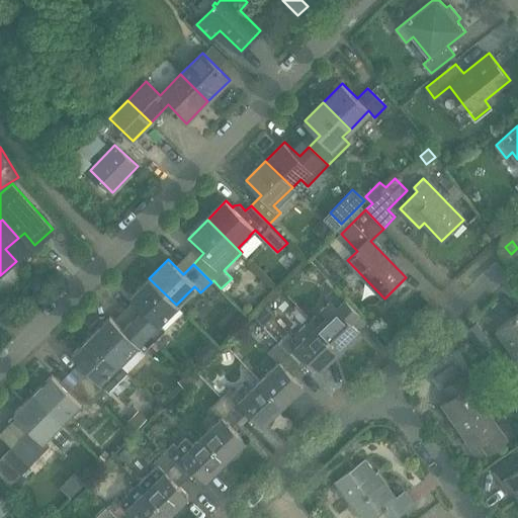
[(149,278),(131,296),(146,312),(136,322),(154,340),(164,330),(157,323),(176,305),(149,278)]
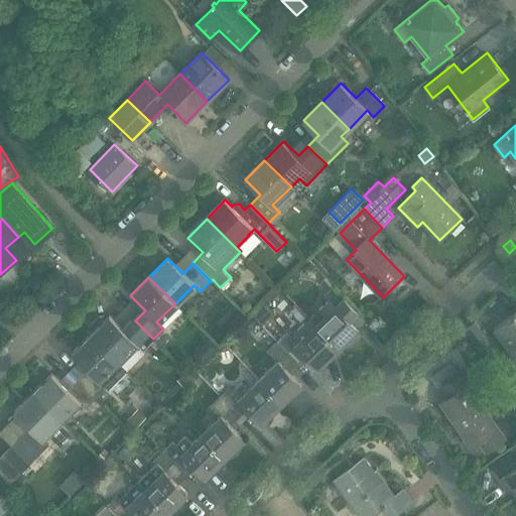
[(319,307),(309,318),(315,325),(340,349),(359,330),(346,315),(355,307),(335,286),(327,294),(325,295),(329,299),(319,307)]
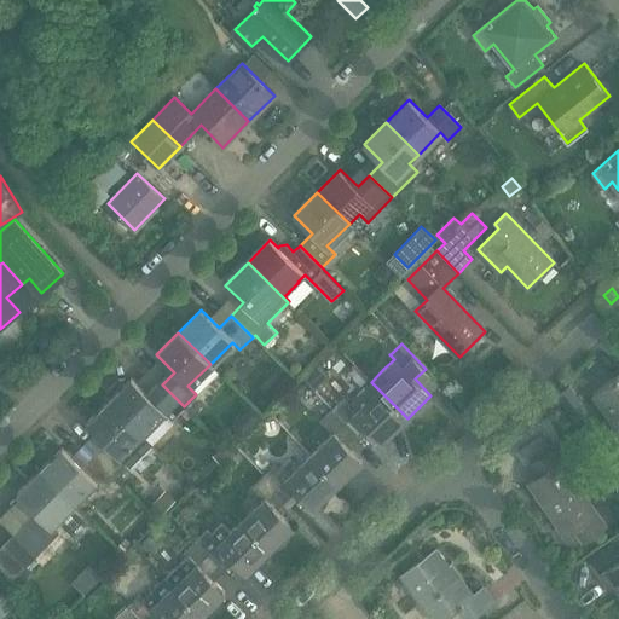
[(618,375),(594,394),(618,429),(618,375)]
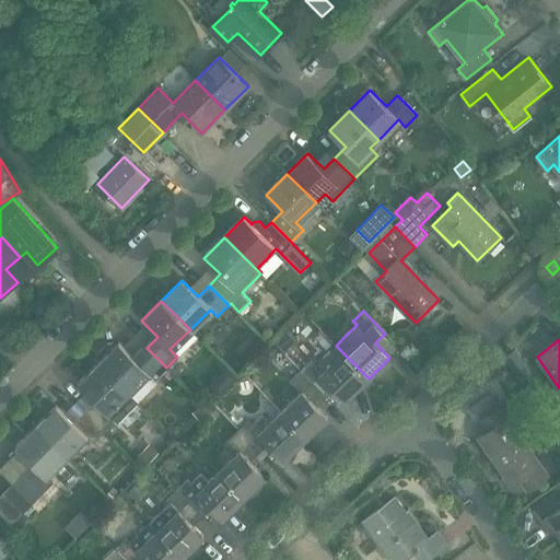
[(119,343),(98,364),(120,386),(138,403),(139,401),(129,392),(148,373),(154,380),(166,368),(147,348),(136,359),(119,343)]
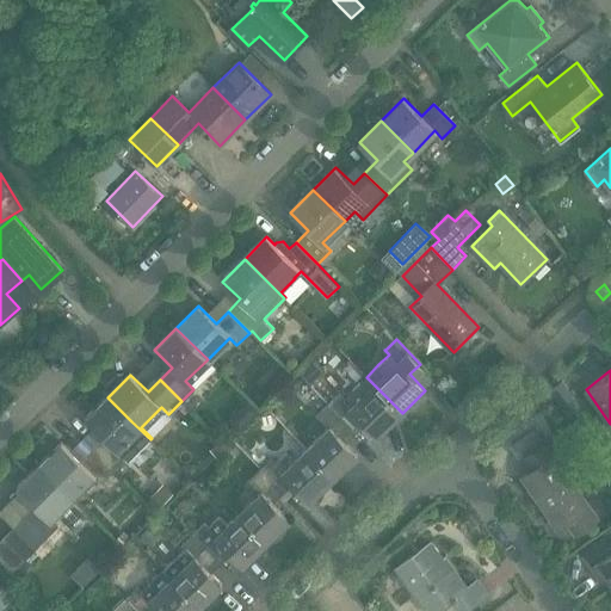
[(340,394),(329,405),(352,429),(362,419),(377,436),(402,413),(374,384),(366,377),(344,399),(340,394)]
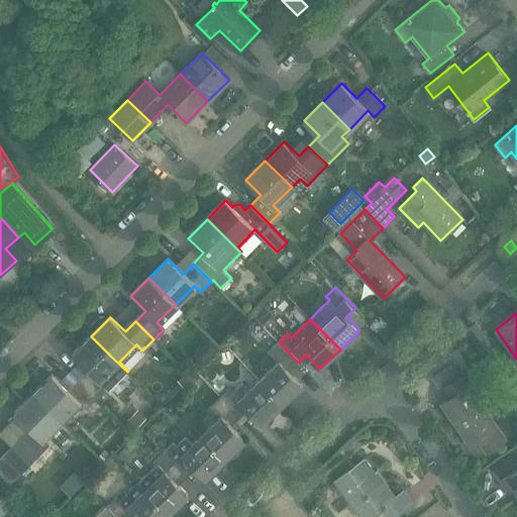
[(487,338),(476,322),(464,330),(476,345),(487,338)]
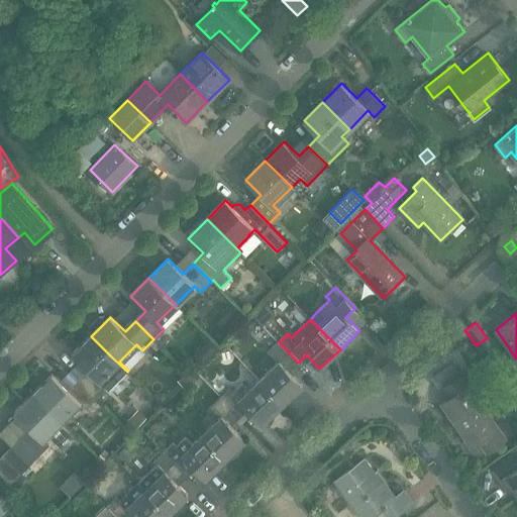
[(91,336),(73,355),(88,371),(78,381),(96,399),(106,388),(108,390),(127,372),(111,356),(91,336)]
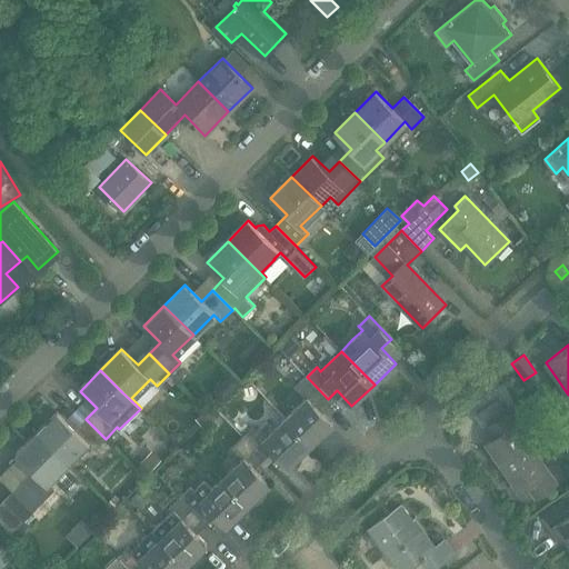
[(332,425),(318,408),(328,399),(307,377),(296,387),(306,398),(286,418),(311,445),(332,425)]
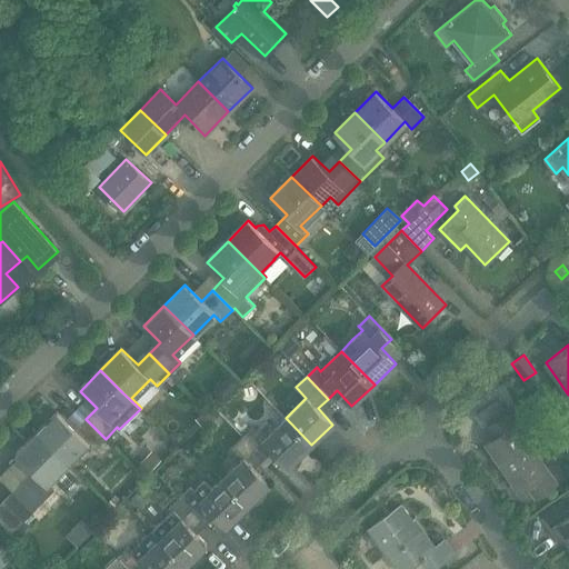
[(537,496),(556,482),(517,426),(521,423),(512,411),(490,427),(498,438),(488,445),(520,491),(530,485),(537,496)]
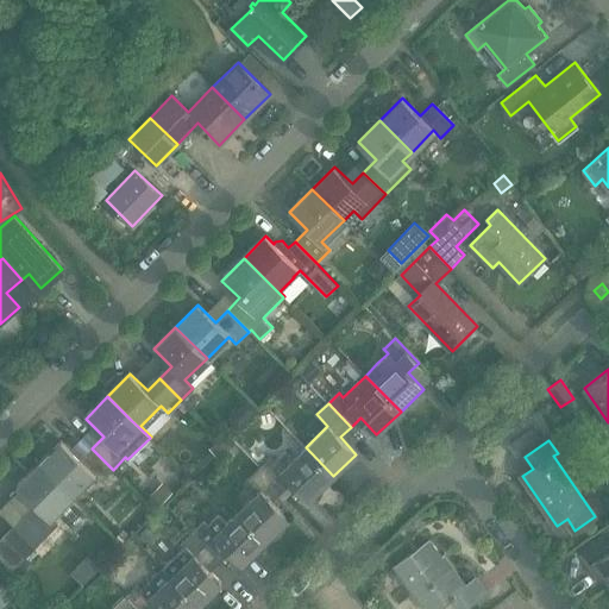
[(62,441),(39,465),(70,496),(93,473),(101,482),(113,470),(92,449),(80,459),(62,441)]
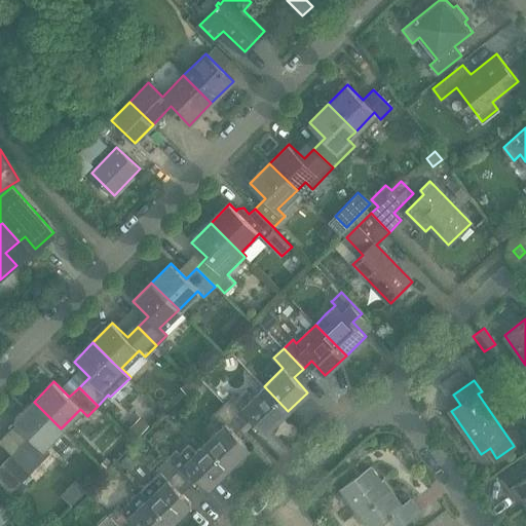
[(189,381),(181,388),(187,395),(195,388),(189,381)]
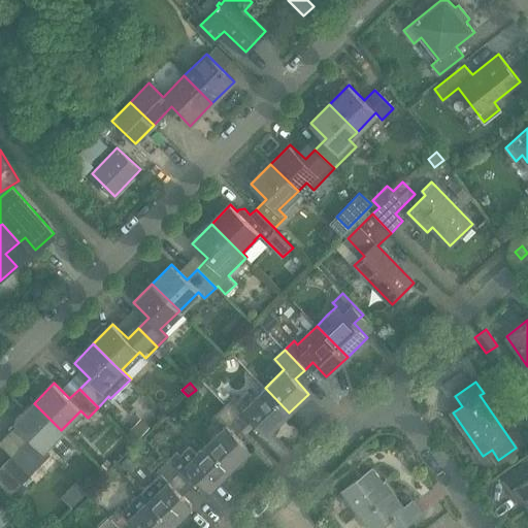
[(235,396),(226,405),(246,427),(255,419),(268,432),(289,413),(265,388),(254,398),(248,391),(239,399),(235,396)]
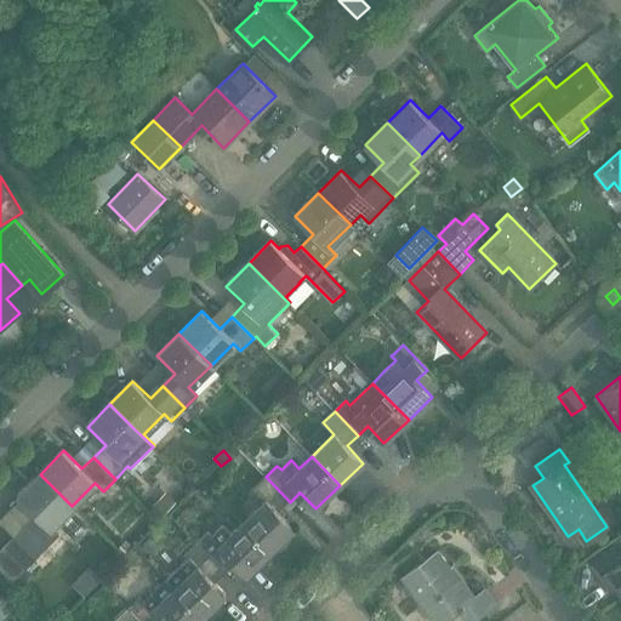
[(35,514),(12,537),(35,559),(60,536),(51,528),(72,506),(40,474),(17,496),(35,514)]
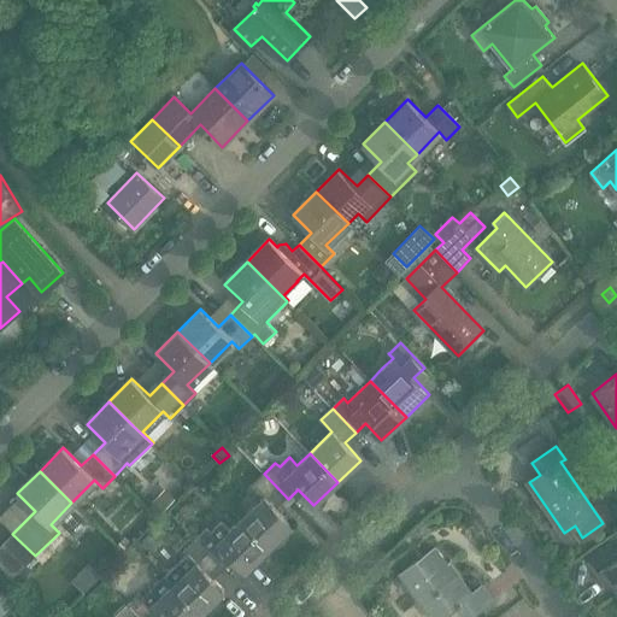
[(293,526),(277,509),(288,499),(264,474),(252,485),(264,497),(241,519),(269,548),(293,526)]
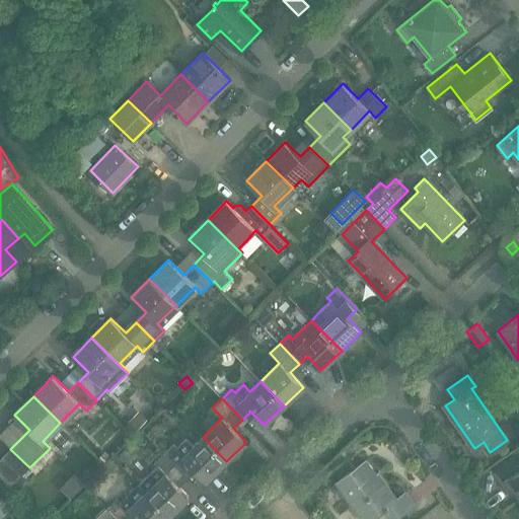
[(136,431),(148,420),(139,411),(128,423),(136,431)]
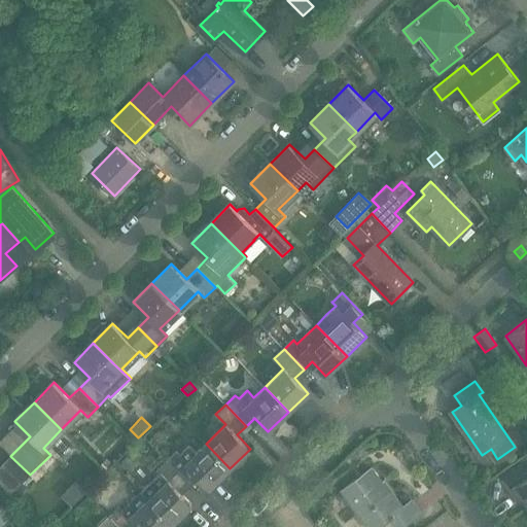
[(177,451),(167,461),(187,482),(197,473),(209,487),(230,468),(206,444),(196,453),(188,446),(180,454),(177,451)]
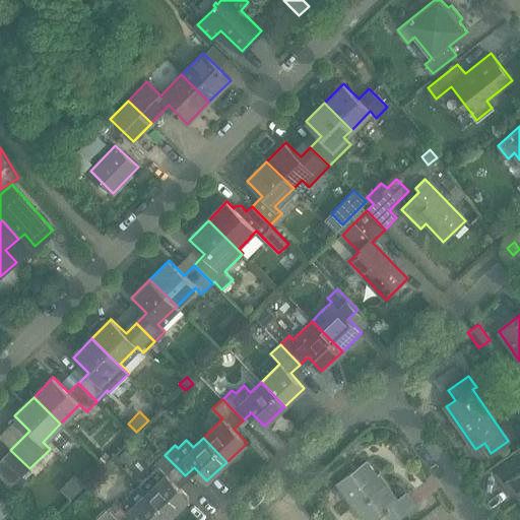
[(130,448),(121,457),(128,463),(136,454),(130,448)]
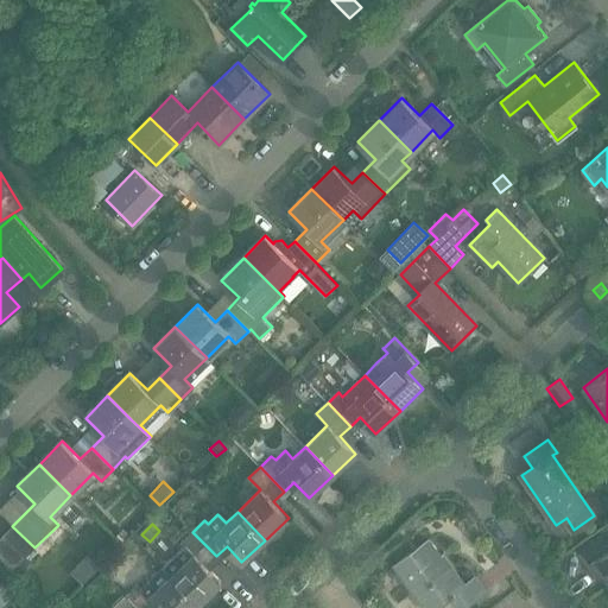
[(12,526),(2,536),(25,557),(35,548),(12,526)]
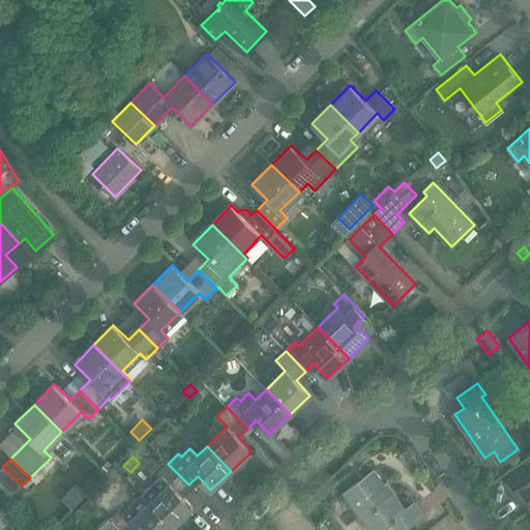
[(193,507),(179,493),(188,484),(168,464),(158,472),(162,476),(142,495),(149,502),(172,527),(193,507)]
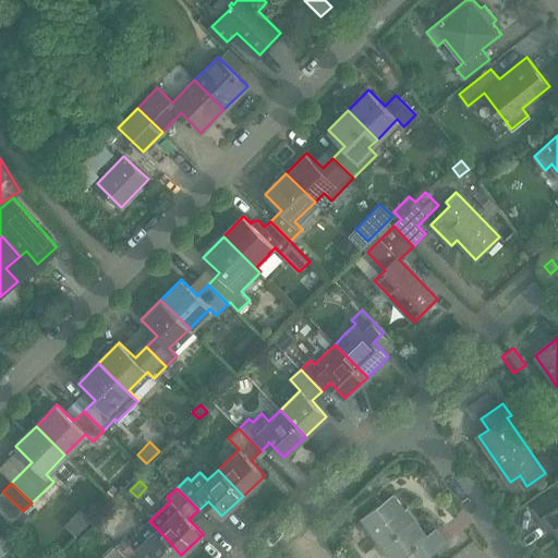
[(2,492),(0,494),(0,511),(10,524),(23,511),(2,492)]
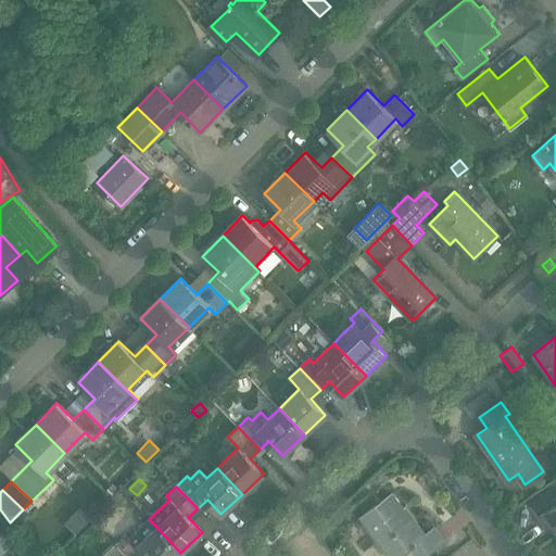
[(400,555),(412,546),(419,555),(425,555),(443,542),(434,530),(425,538),(392,494),(365,515),(386,542),(381,546),(388,555),(400,555)]
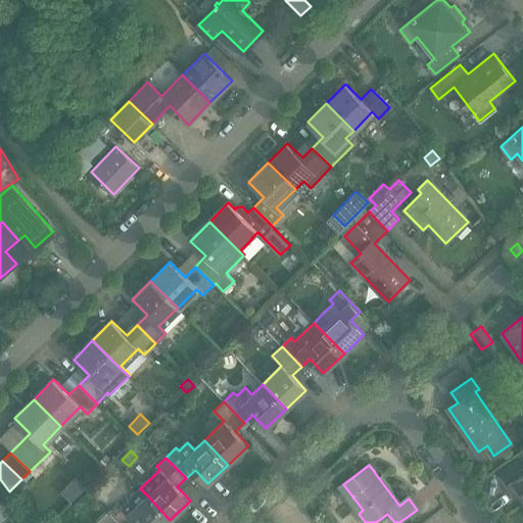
[(518,497),(522,504),(522,474),(507,486),(504,489),(512,501),(513,500),(514,500),(518,497)]
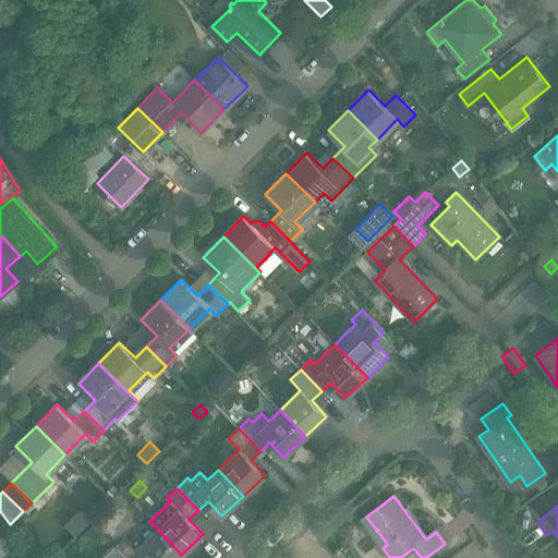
[(76,536),(92,520),(80,509),(64,524),(76,536)]
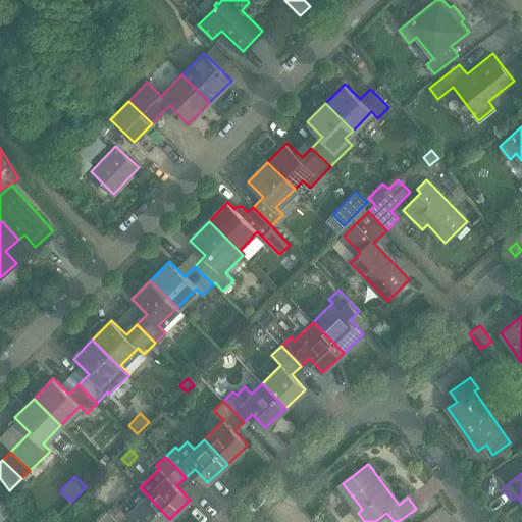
[(117,503),(107,512),(117,521),(166,521),(169,519),(147,494),(140,487),(120,506),(117,503)]
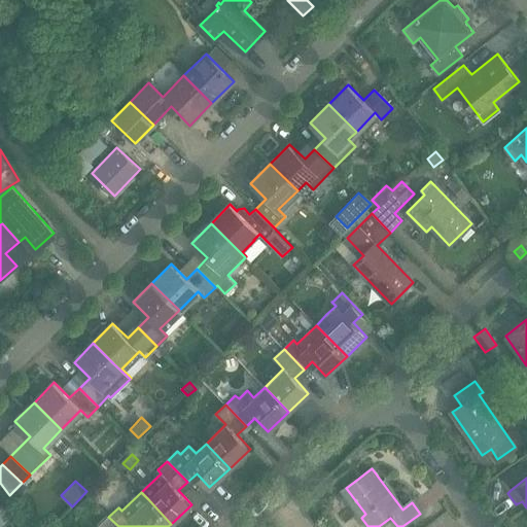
[(99,526),(118,526),(108,517),(99,526)]
